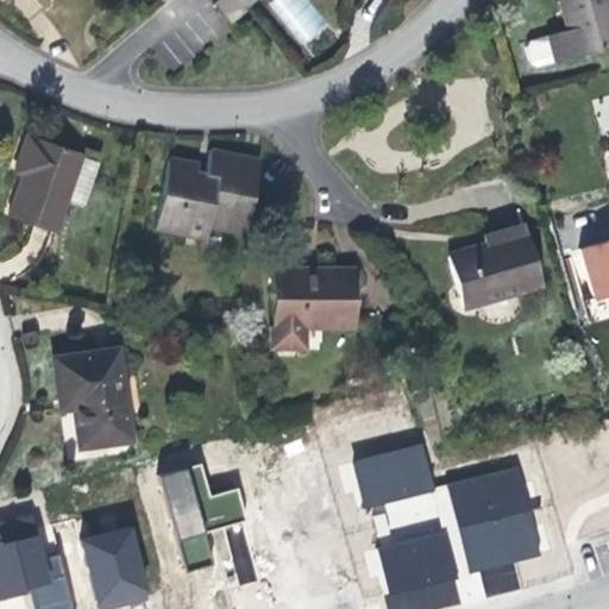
[(231,20),(250,6),(244,0),(218,0),(218,1),(231,20)]
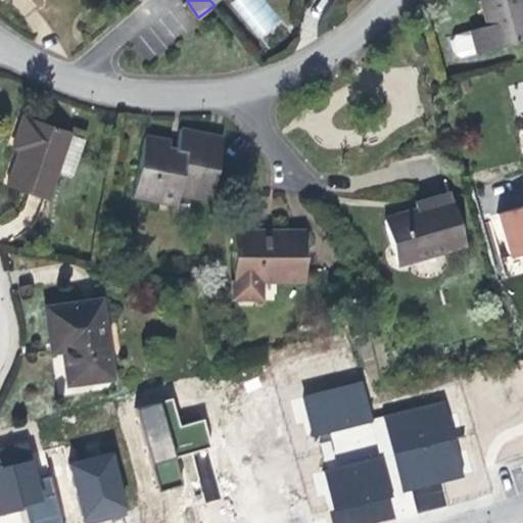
[(265,0),(233,0),(230,3),(258,41),(282,24),(265,0)]
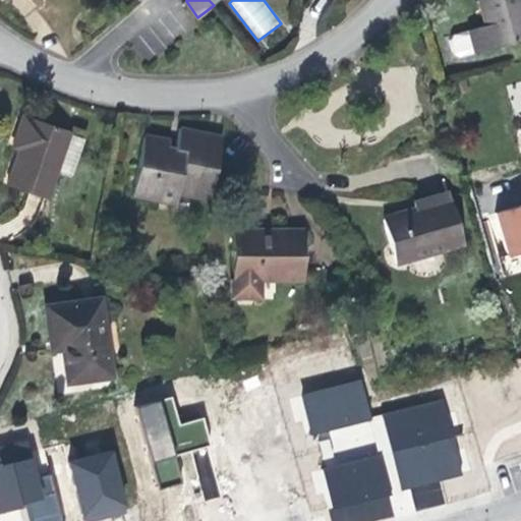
[(458,57),(520,41),(520,0),(480,0),(485,24),(452,35),(450,39),(453,55),(458,57)]
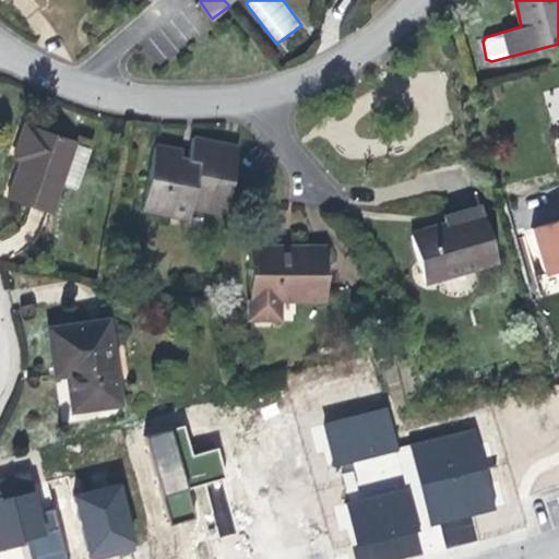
[(558,147),(558,96),(538,104),(551,151),(558,147)]
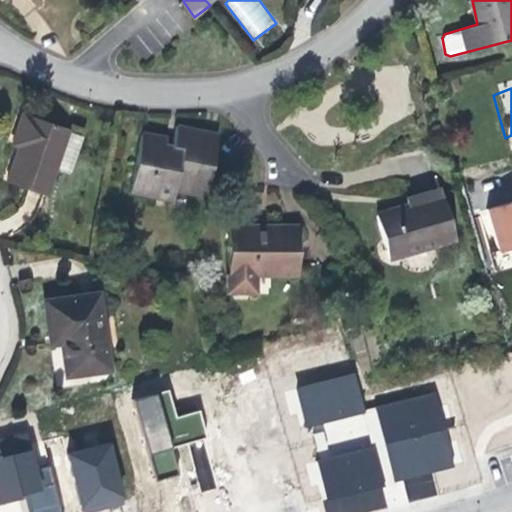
[(45,201),(71,139),(24,120),(13,151),(21,155),(17,165),(8,187),(45,201)]
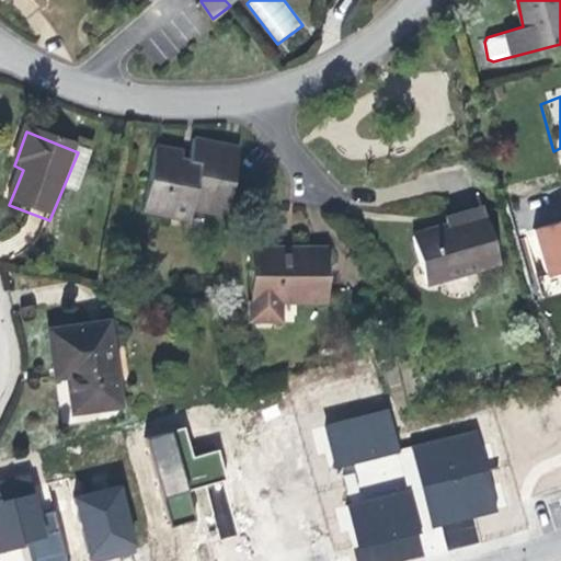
[(192,218),(220,224),(233,157),(206,150),(195,148),(192,168),(183,167),(184,160),(156,156),(141,219),(191,230),(192,218)]
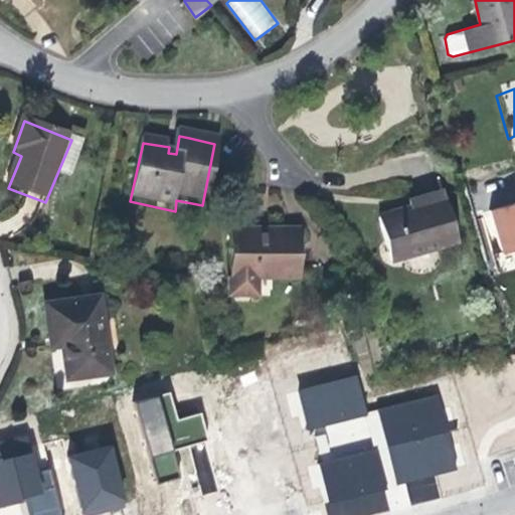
[(514,202),(491,210),(504,255),(514,251),(514,202)]
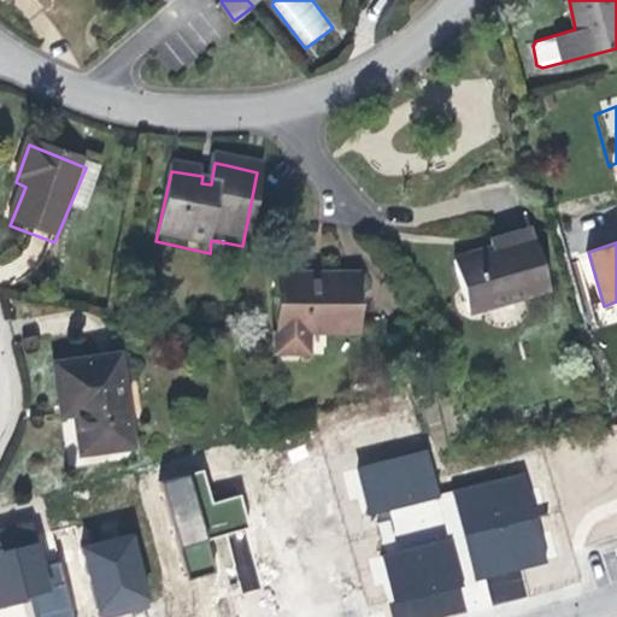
[(466,321),(545,299),(529,245),(501,253),(487,257),(489,262),(451,274),(466,321)]
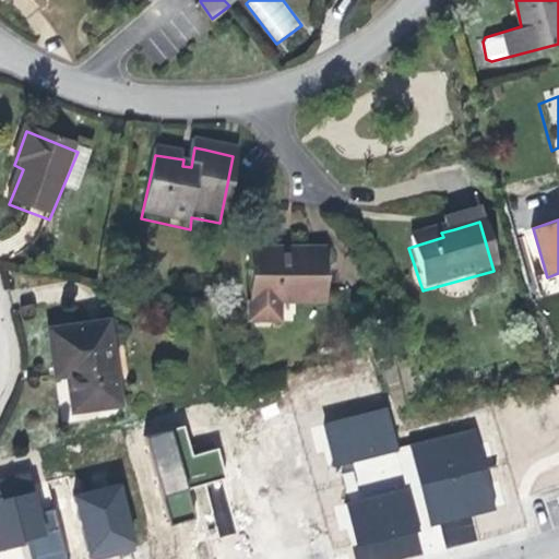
[(323,305),(325,254),(288,254),(249,256),(248,317),(280,318),(281,306),(323,305)]
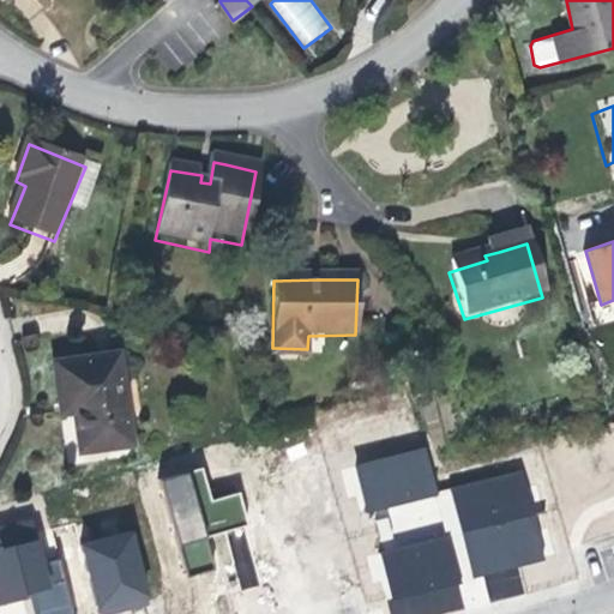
[(125,453),(118,363),(54,371),(58,411),(72,410),(72,427),(74,458),(125,453)]
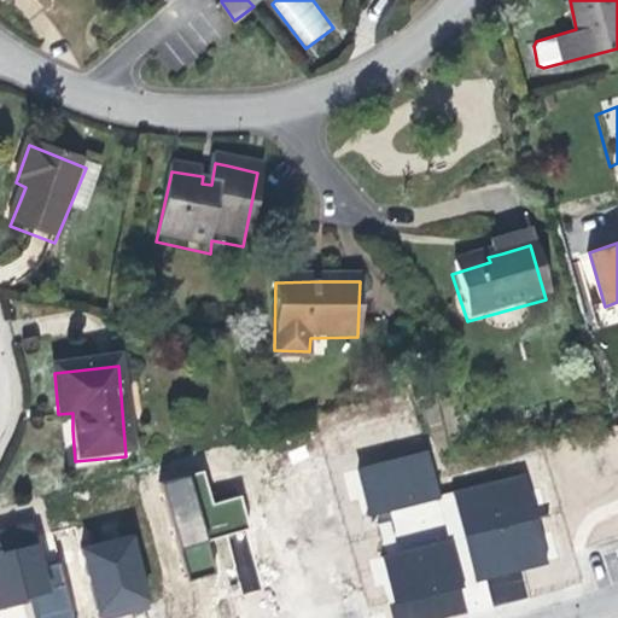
[(359,470),(372,518),(443,499),(430,450),(359,470)]
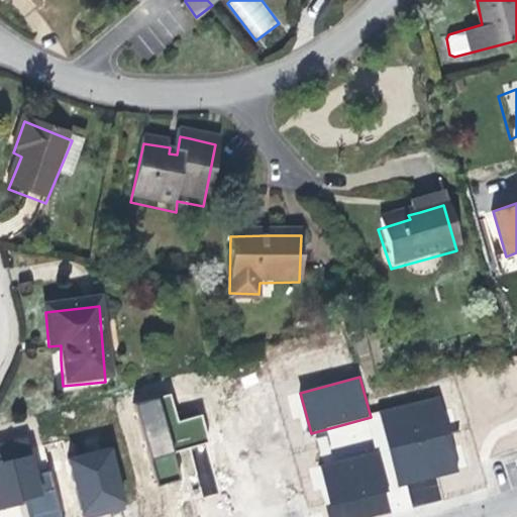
[(401,487),(409,485),(415,505),(442,497),(437,478),(462,471),(441,395),(381,412),(401,487)]
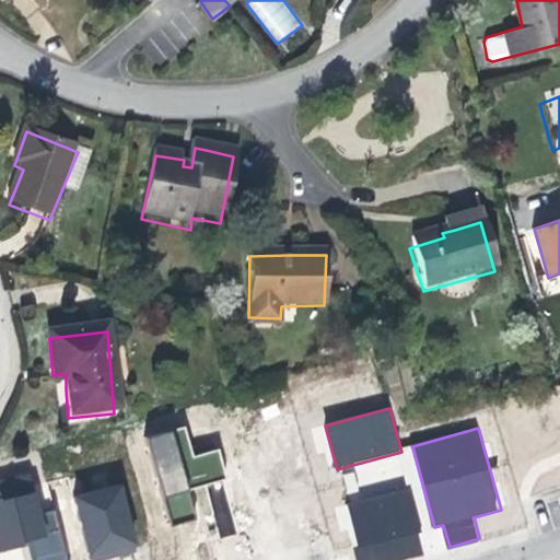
[(146,440),(171,529),(196,522),(187,492),(226,482),(218,452),(193,458),(185,429),(146,440)]
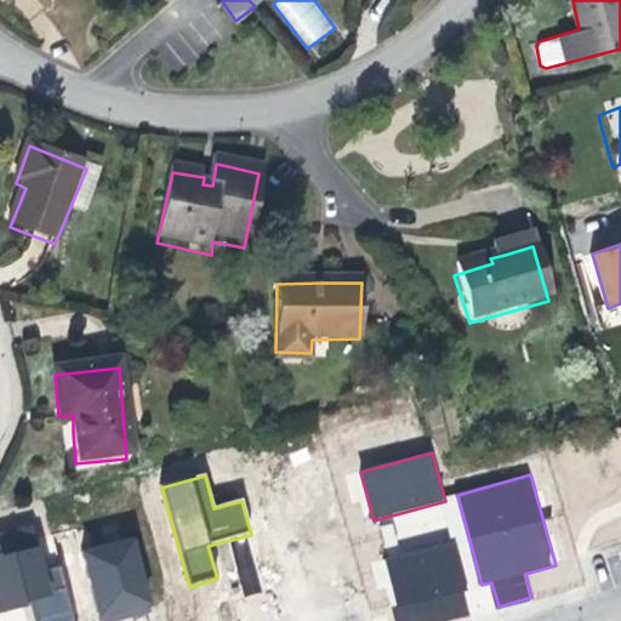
[(392,607),(396,620),(448,620),(469,615),(463,592),(469,591),(456,540),(450,541),(446,528),(399,540),(400,546),(385,551),(399,605),(392,607)]
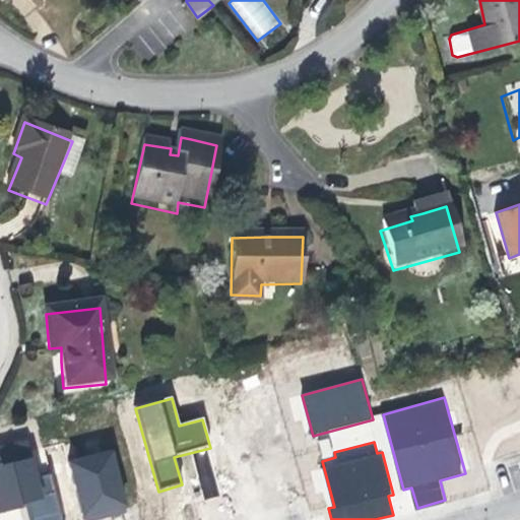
[(0,466),(0,512),(20,507),(19,505),(26,503),(30,519),(61,519),(50,474),(36,478),(27,443),(0,449),(0,455),(3,466),(0,466)]
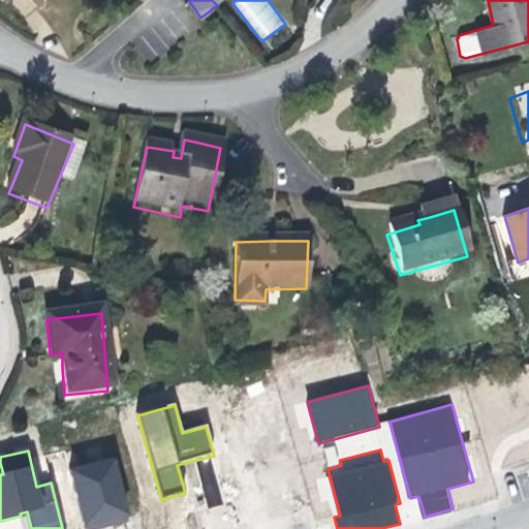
[(196,464),(208,506),(220,503),(209,461),(196,464)]
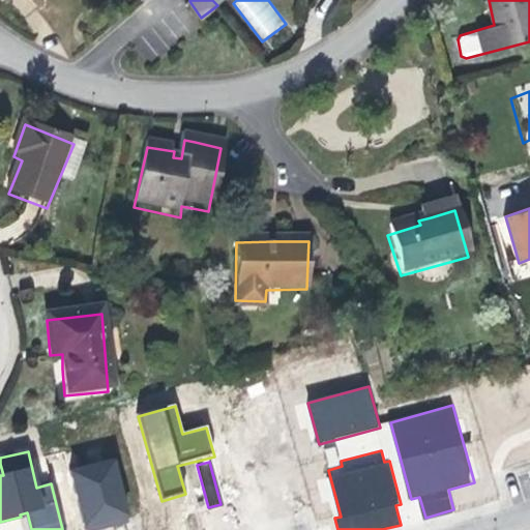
[(113,463),(70,473),(84,526),(126,516),(113,463)]
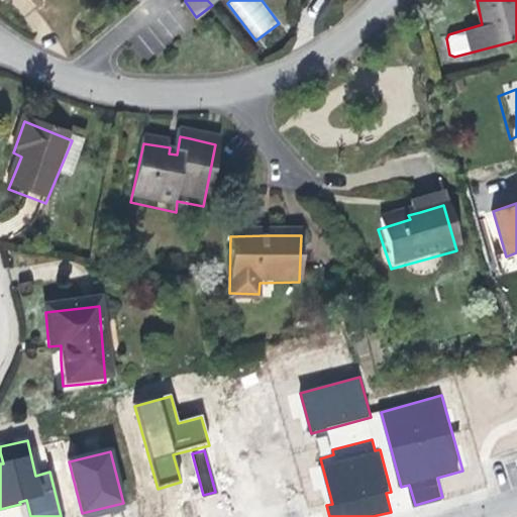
[(30,516),(26,500),(19,502),(20,504),(0,509),(0,512),(24,506),(27,516),(30,516)]
